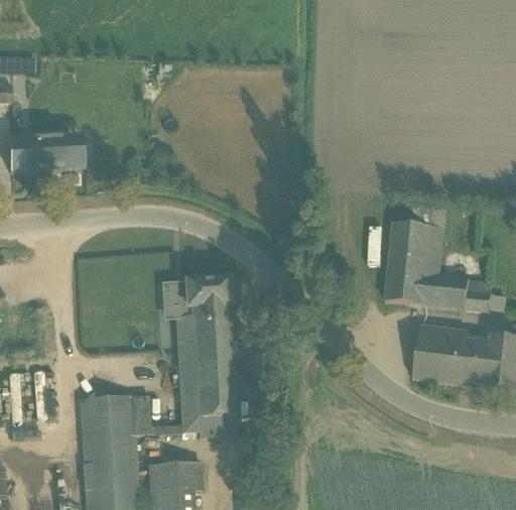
[(10,85),(0,84),(0,102),(10,102),(10,85)]
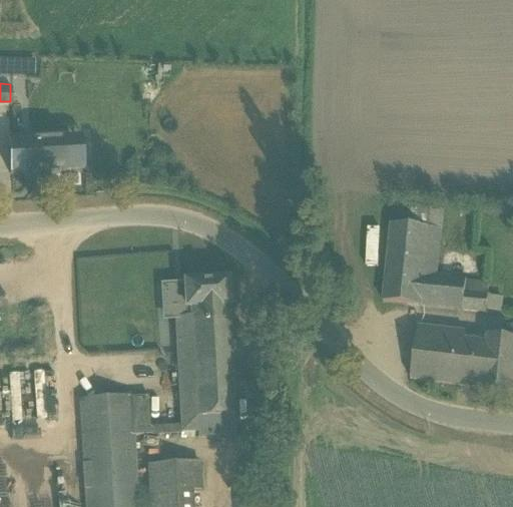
[(66,166),(64,134),(7,137),(10,169),(66,166)]
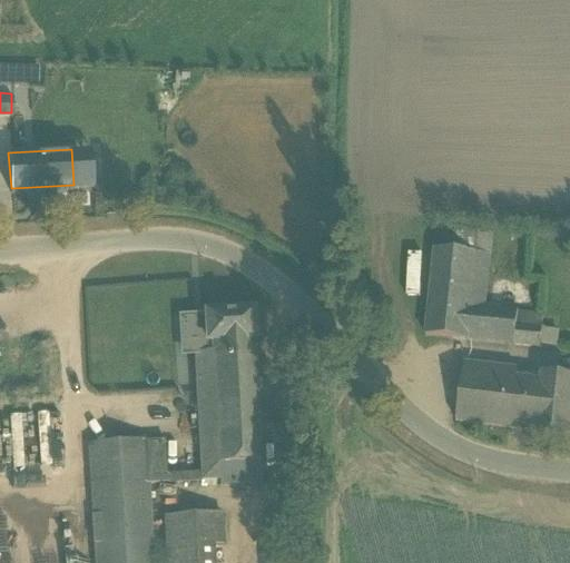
[(434,245),(425,331),(540,343),(543,310),(518,308),(518,305),(485,302),(489,252),(440,245),(434,245)]
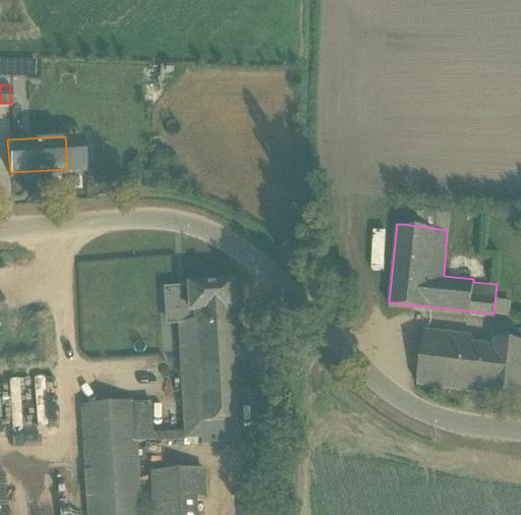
[(186,427),(186,436),(203,435),(203,440),(241,437),(230,280),(187,282),(189,308),(194,307),(195,318),(178,319),(186,427)]
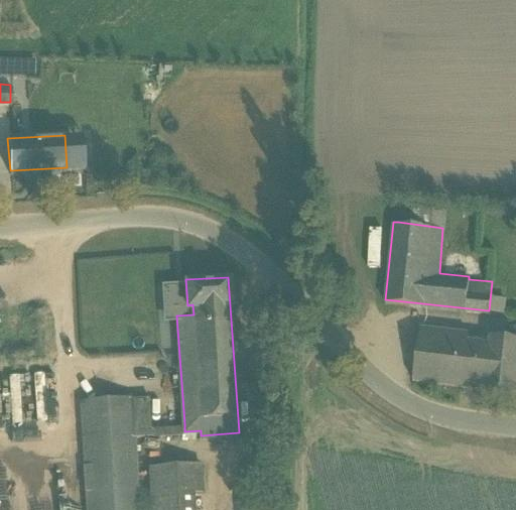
[(412,377),(460,383),(515,390),(515,384),(515,339),(489,336),(487,350),(477,349),(478,341),(466,339),(467,330),(419,324),(412,377)]
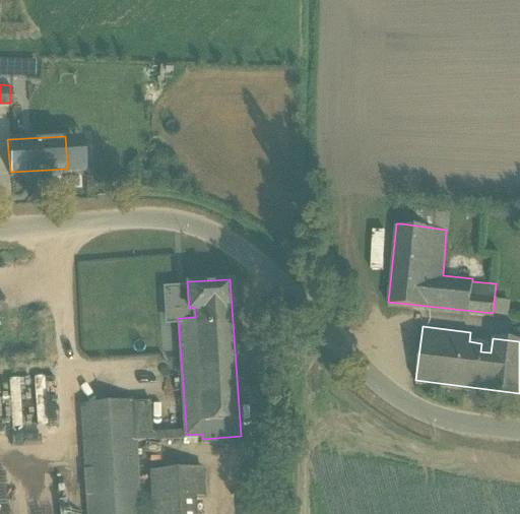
[(150,513),(149,498),(149,489),(140,490),(137,438),(186,435),(186,427),(152,429),(151,397),(134,398),(134,397),(79,400),(86,513),(150,513)]
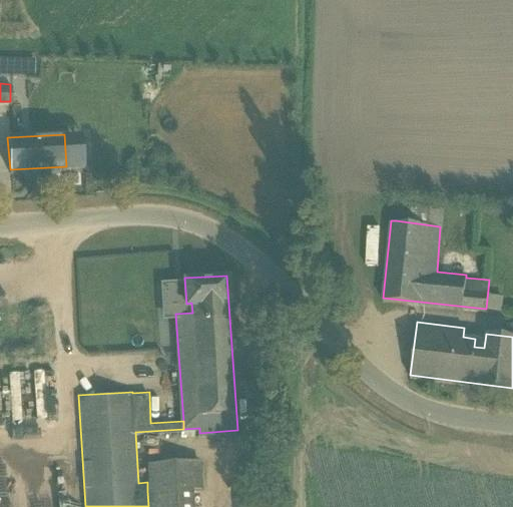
[(146,461),(147,482),(147,491),(203,487),(201,457),(146,461)]
